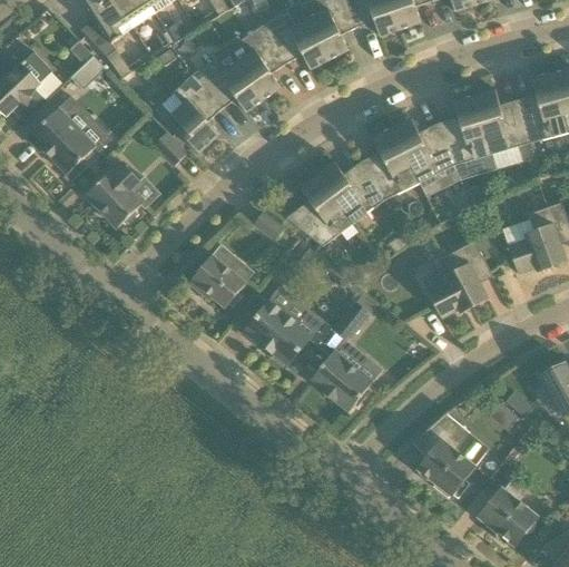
[(133,26),(116,0),(82,0),(95,18),(80,27),(106,55),(114,66),(124,59),(111,41),(123,33),(133,26)]
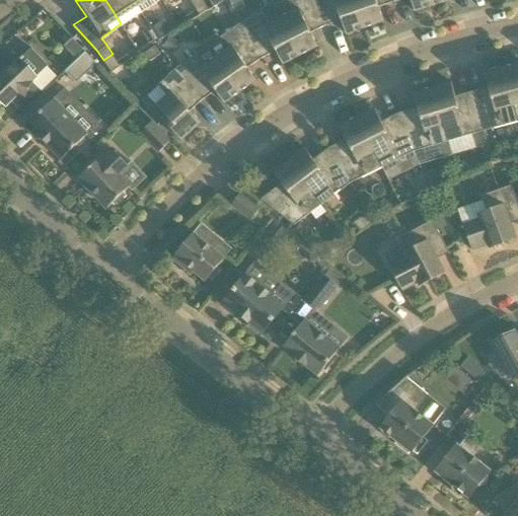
[(141,10),(134,0),(105,0),(121,23),(141,10)]
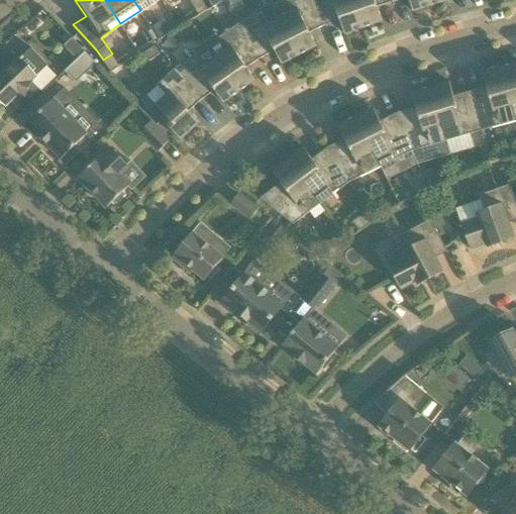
[(133,0),(140,10),(156,0),(133,0)]
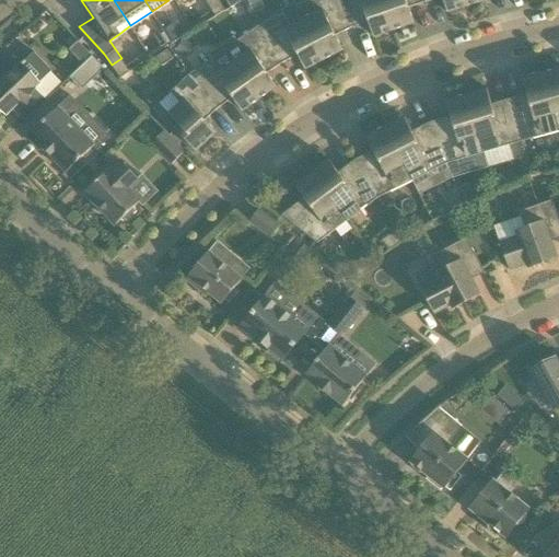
[(224,8),(220,0),(211,0),(208,2),(214,13),(224,8)]
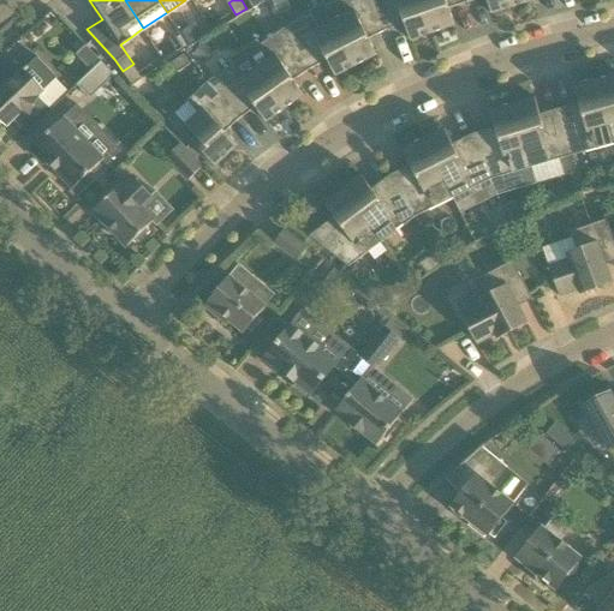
[(285,7),(287,0),(273,0),(279,10),(285,7)]
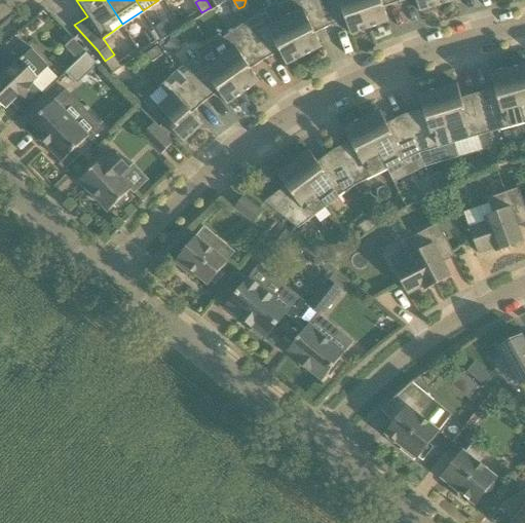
[(314,31),(329,24),(319,0),(293,0),(297,8),(284,15),(304,54),(322,45),(314,31)]
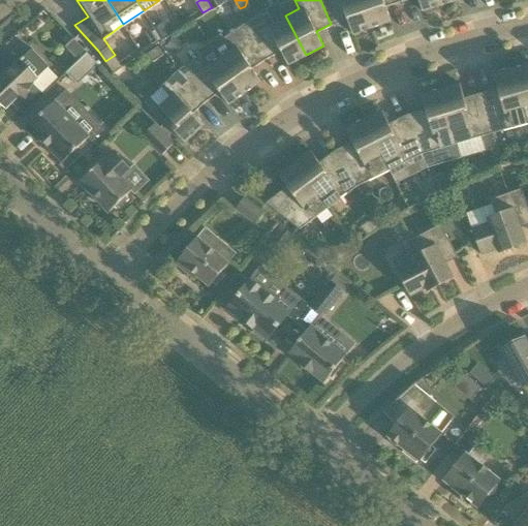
[(371,26),(362,0),(320,0),(331,24),(347,19),(352,33),(371,26)]
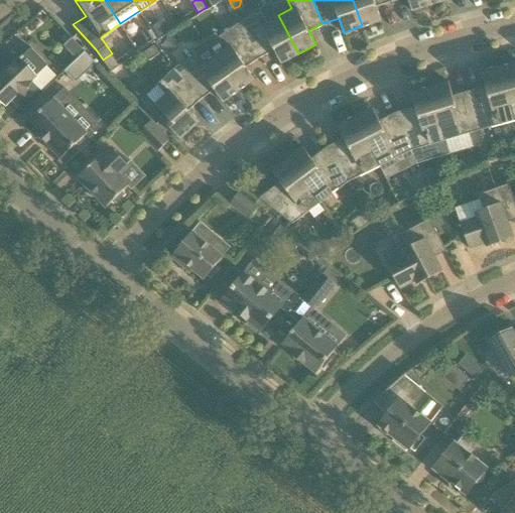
[(391,0),(353,0),(362,25),(380,19),(376,5),(391,0)]
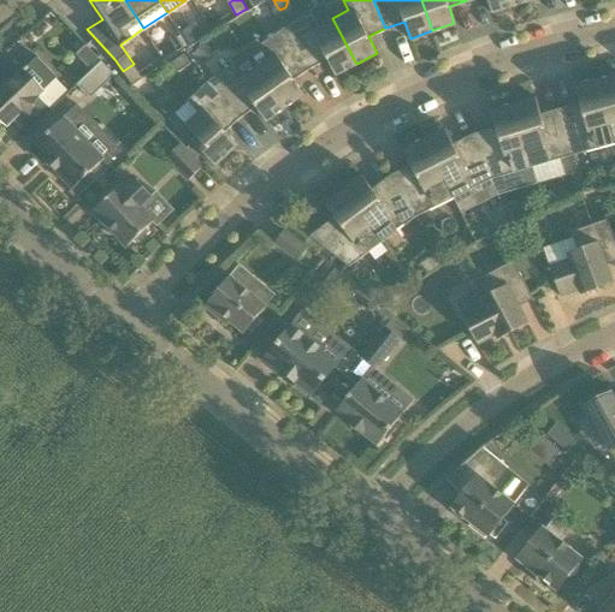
[(514,4),(513,0),(467,0),(488,0),(491,11),(514,4)]
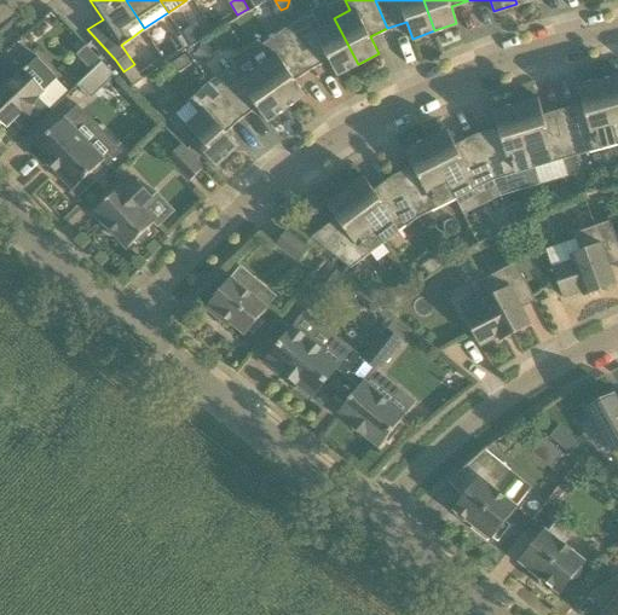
[(286,25),(311,67),(328,58),(336,74),(358,64),(334,18),(319,25),(312,12),(310,13),(286,25)]
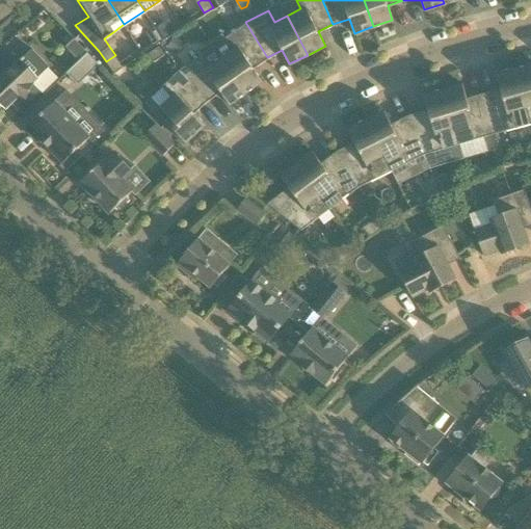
[(175,29),(167,18),(156,26),(163,36),(175,29)]
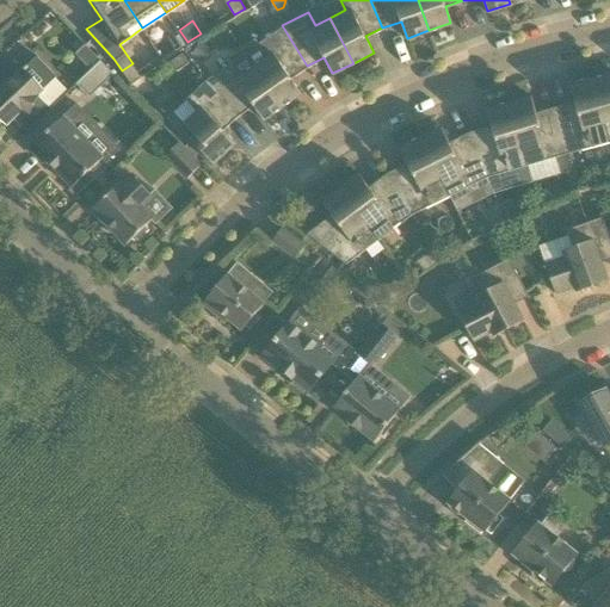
[(265,53),(252,62),(282,105),(288,101),(301,92),(291,78),(307,66),(282,25),(258,42),(265,53)]
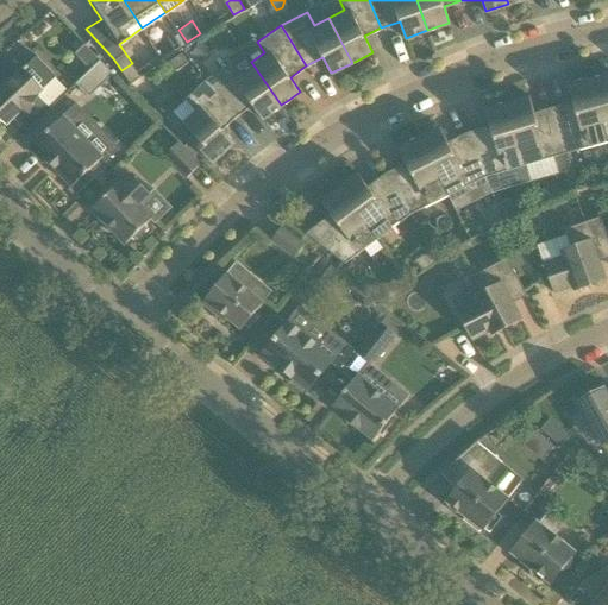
[(201,60),(210,46),(198,39),(190,54),(201,60)]
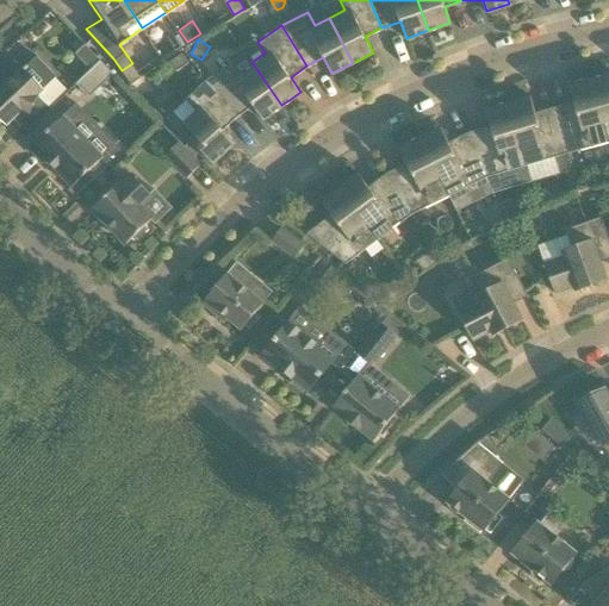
[(82,44),(73,54),(86,67),(95,57),(82,44)]
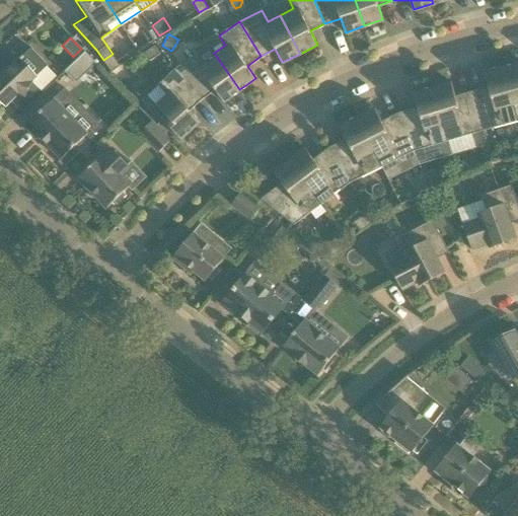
[(162,53),(155,42),(146,49),(149,55),(155,56),(162,53)]
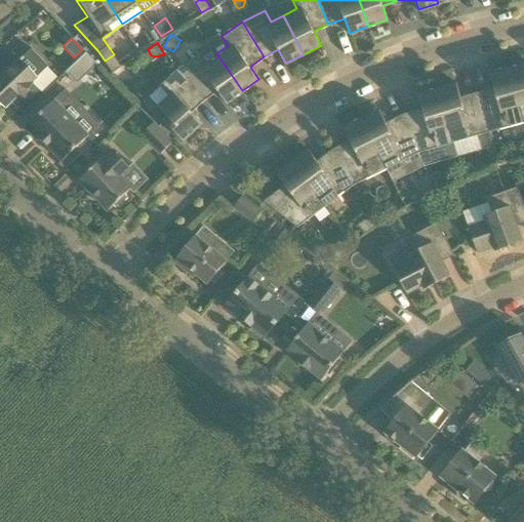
[(2,55),(0,56),(0,99),(6,106),(11,101),(21,105),(24,97),(27,98),(38,87),(32,80),(48,65),(31,46),(23,54),(12,51),(2,55)]
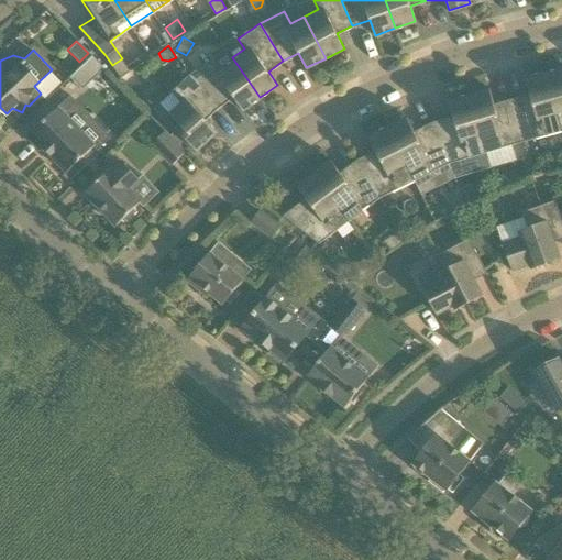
[(68,77),(80,90),(102,69),(90,56),(68,77)]
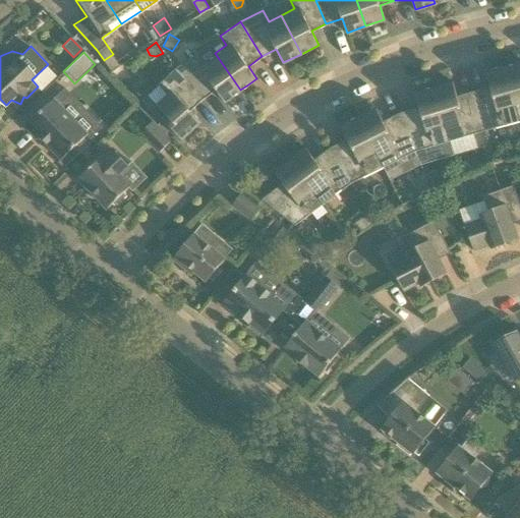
[(240,90),(215,53),(204,61),(196,52),(176,66),(203,98),(216,89),(225,101),(240,90)]
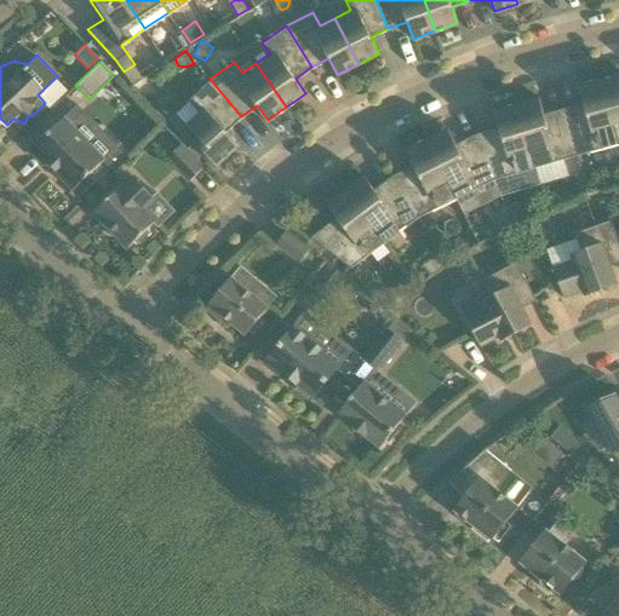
[(133,84),(143,76),(135,64),(124,72),(133,84)]
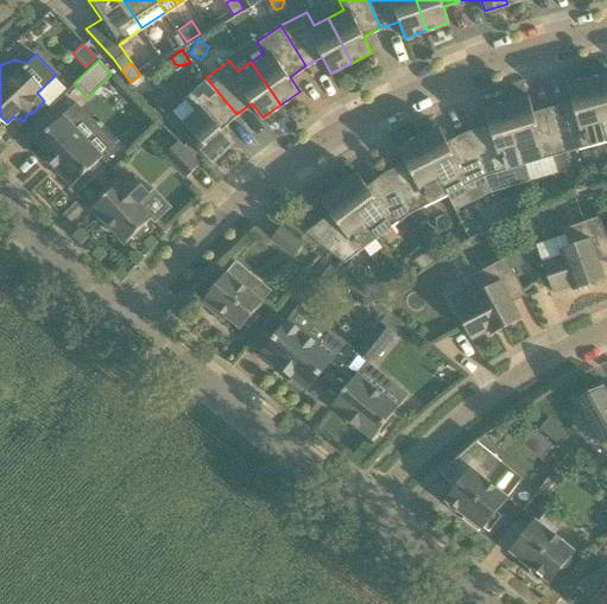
[(606,139),(606,71),(589,77),(606,140),(606,139)]
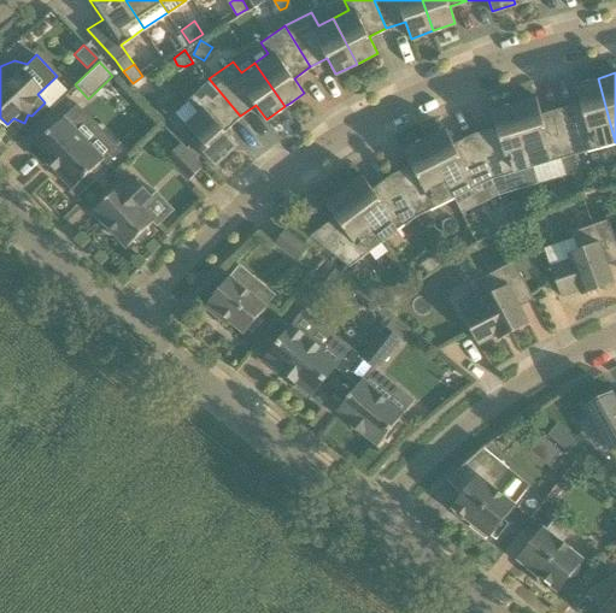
[(240,116),(209,78),(187,99),(198,111),(185,122),(195,134),(191,139),(215,164),(238,143),(226,130),(240,116)]
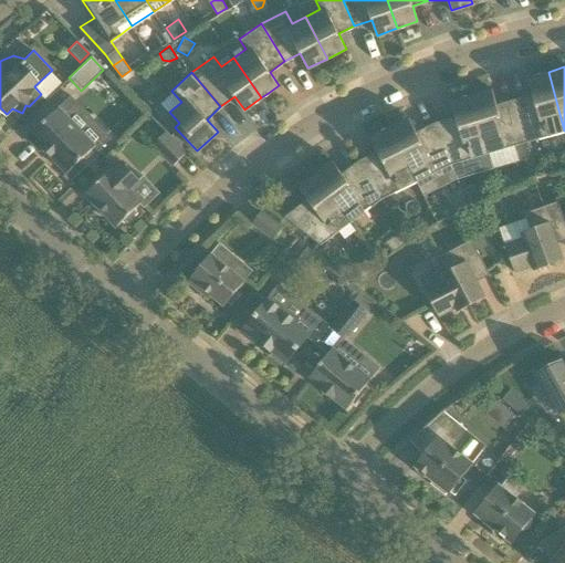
[(564,131),(548,72),(529,77),(532,93),(514,98),(526,141),(564,131)]
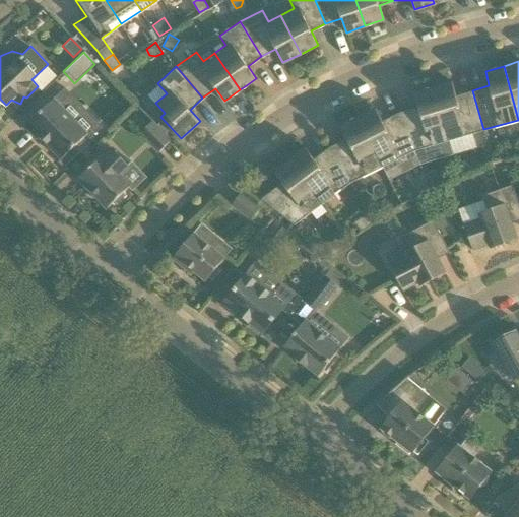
[(483,129),(472,90),(456,94),(451,80),(433,85),(448,139),(483,129)]
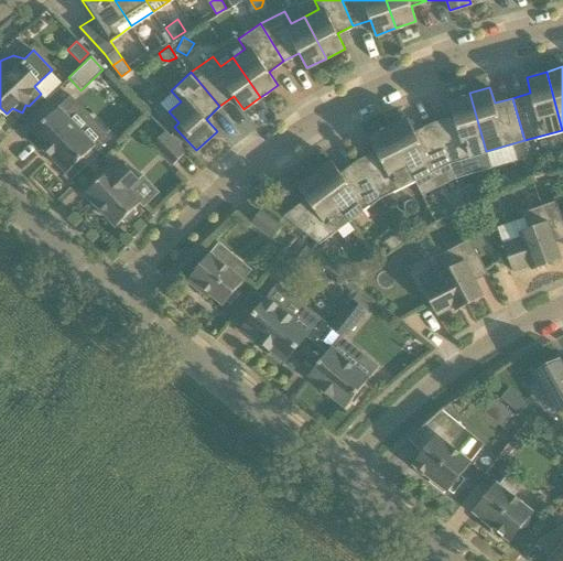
[(486,151),(469,93),(448,99),(453,115),(433,121),(450,162),(486,151)]
